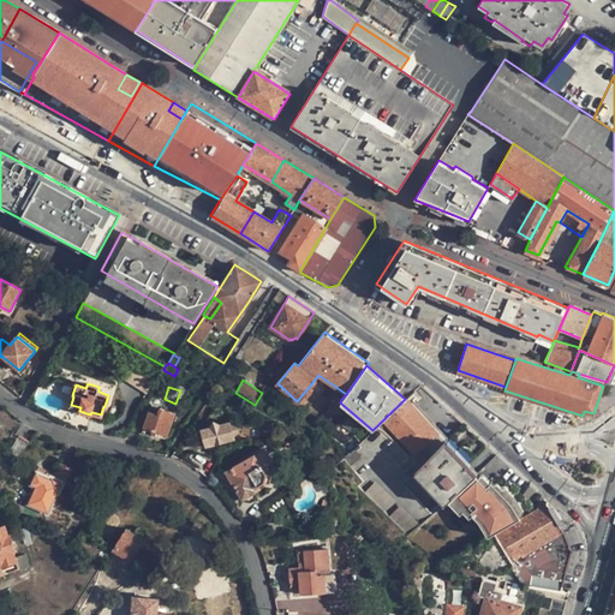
[(412,453),(410,455),(406,460),(417,471),(445,442),(446,441),(406,400),(383,422),(412,453)]
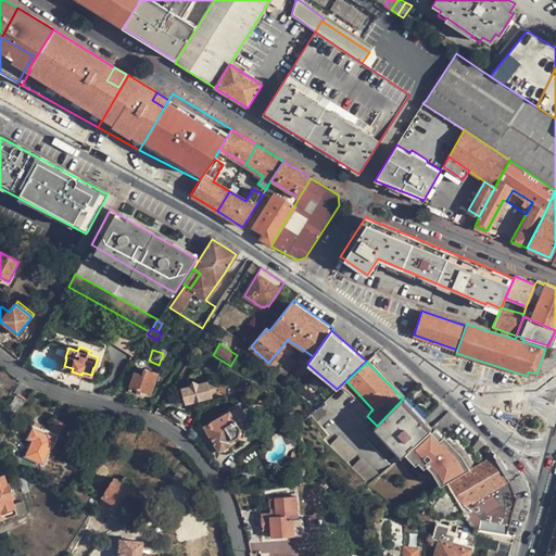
[(143,375),(136,371),(130,387),(150,393),(158,374),(146,369),(143,375)]
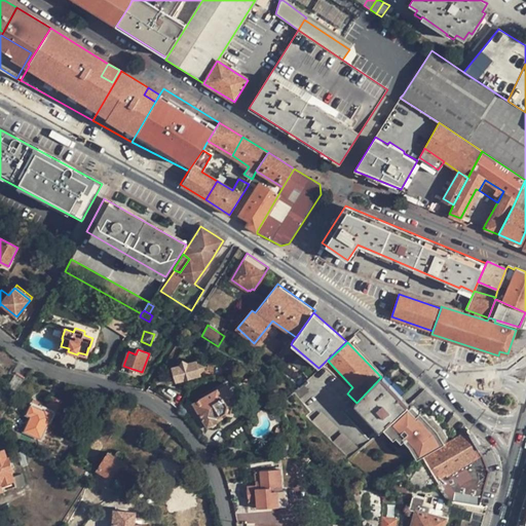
[(199,373),(204,366),(197,363),(195,361),(172,367),(176,382),(200,375),(199,373)]
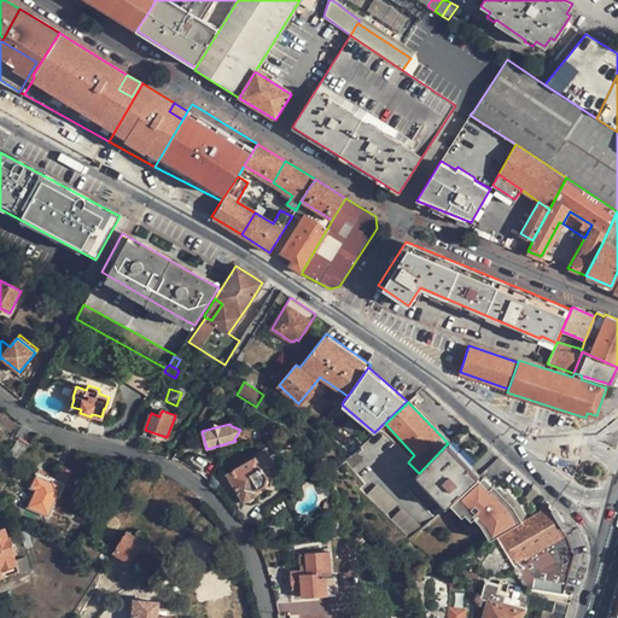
[(17,466),(29,444),(18,437),(5,458),(17,466)]
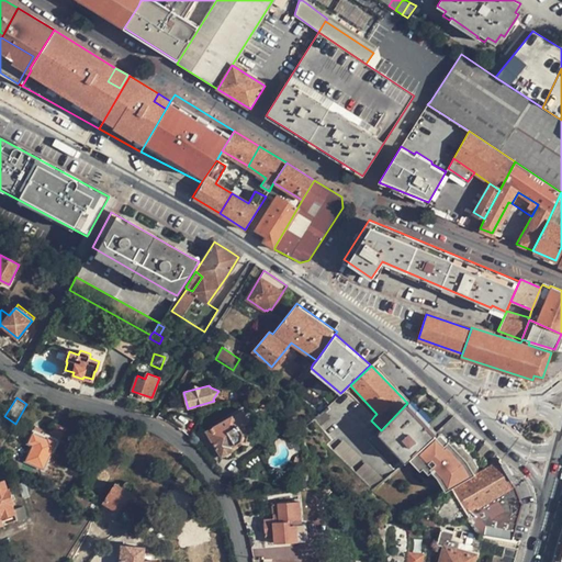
[(401,454),(406,461),(408,458),(434,434),(428,427),(406,404),(381,430),(380,431),(401,454)]
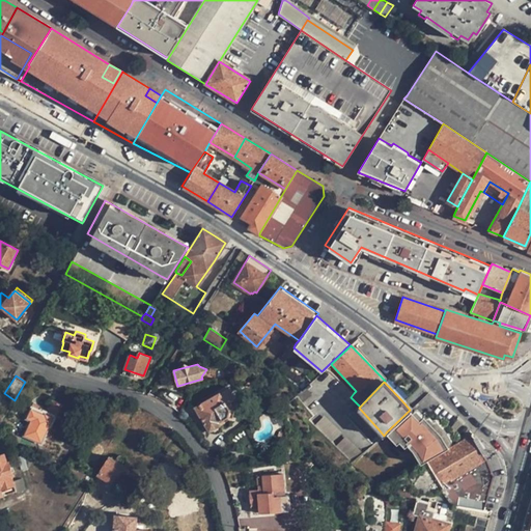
[(231,386),(220,393),(225,402),(236,395),(231,386)]
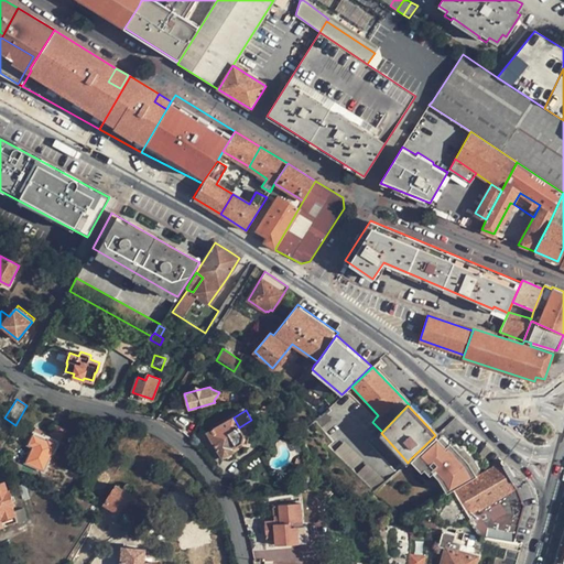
[(334,424),(324,412),(314,421),(325,432),(334,424)]
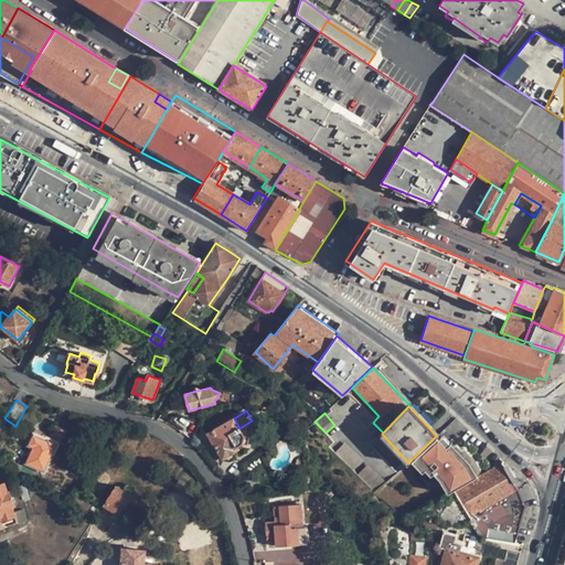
[(198,428),(182,418),(178,425),(193,435),(198,428)]
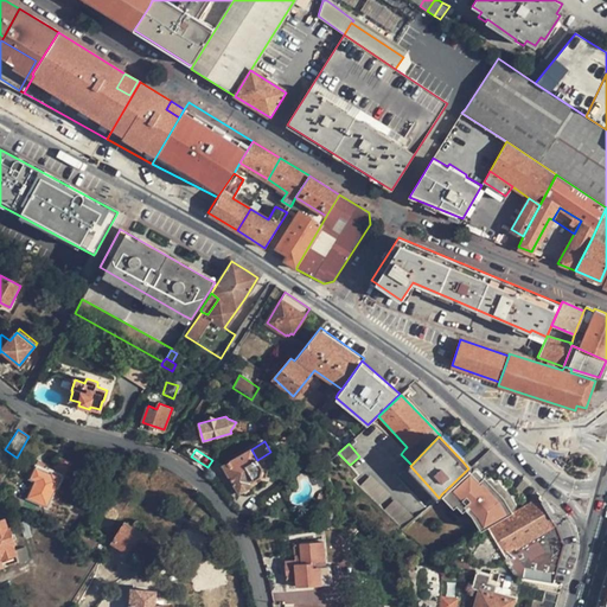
[(261,467),(257,460),(251,449),(223,465),(240,493),(251,485),(250,481),(261,474),(266,475),(268,470),(261,467)]
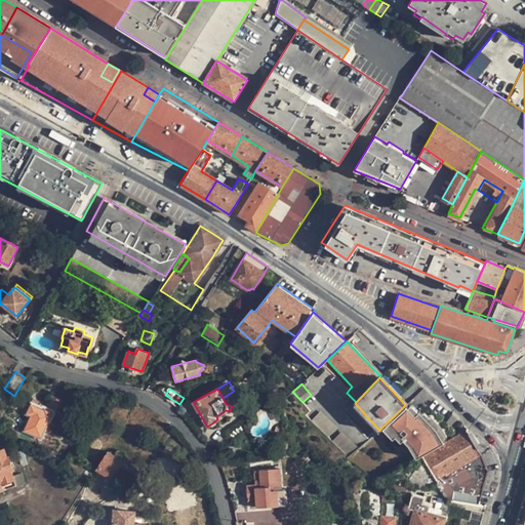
[(30,415),(24,430),(40,438),(58,399),(50,395),(46,404),(33,398),(26,413),(30,415)]
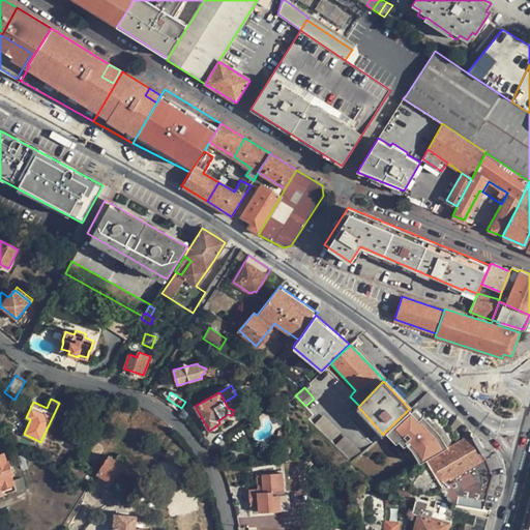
[(413,412),(409,409),(385,432),(395,443),(399,441),(404,446),(407,444),(412,449),(420,463),(448,446),(422,414),(418,418),(413,412)]
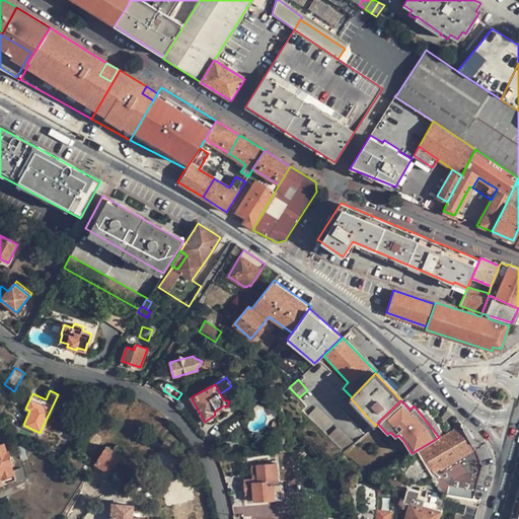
[(307,418),(323,433),(334,423),(317,406),(307,418)]
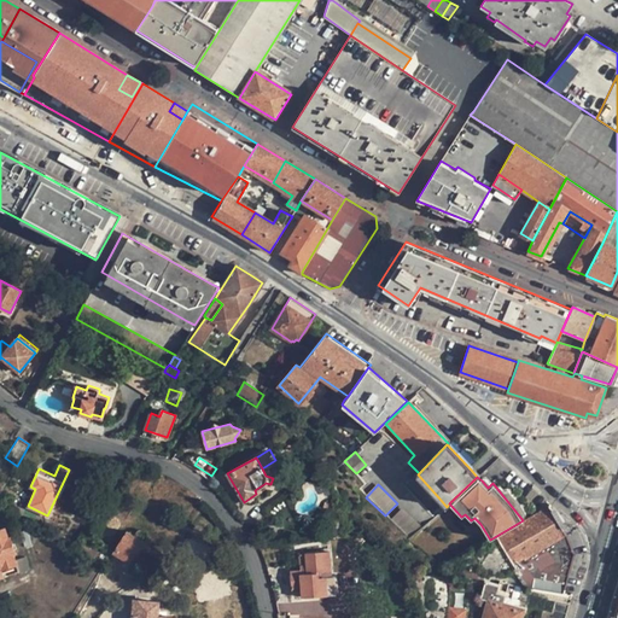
[(500,581),(516,584),(518,577),(566,586),(575,553),(567,535),(548,505),(523,520),(490,540),(472,551),(483,569),(500,581)]
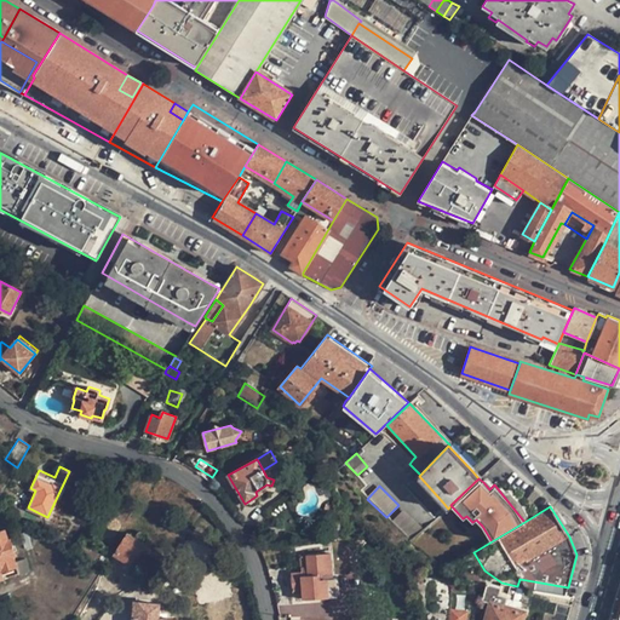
[(411,540),(424,529),(405,510),(392,522),(411,540)]
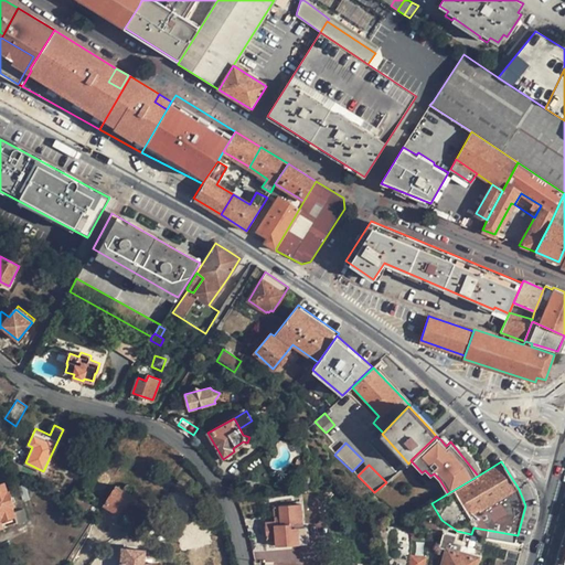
[(0,520),(14,515),(14,512),(12,508),(14,507),(9,490),(7,491),(4,483),(0,483),(0,520)]
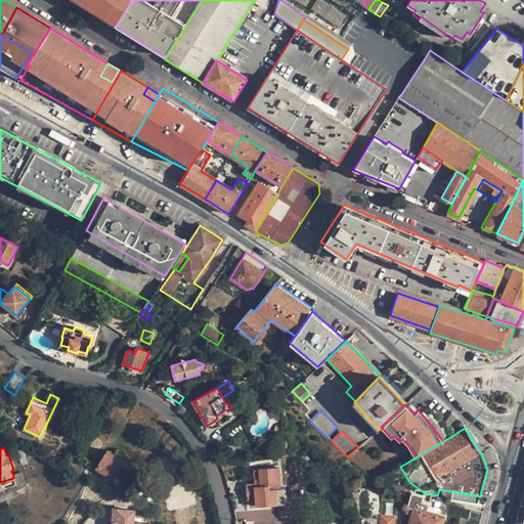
[(123,454),(123,451),(119,448),(118,448),(113,453),(107,450),(96,469),(114,479),(118,472),(119,472),(125,462),(120,459),(123,454)]
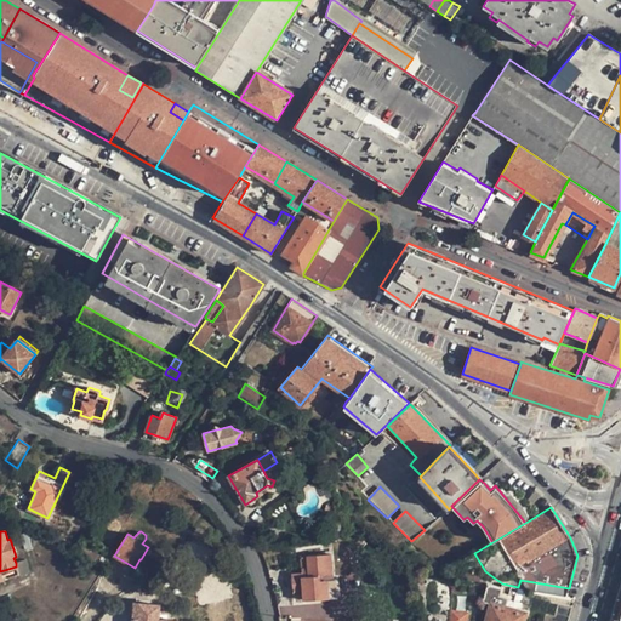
[(29,533),(22,534),(27,548),(33,547),(29,533)]
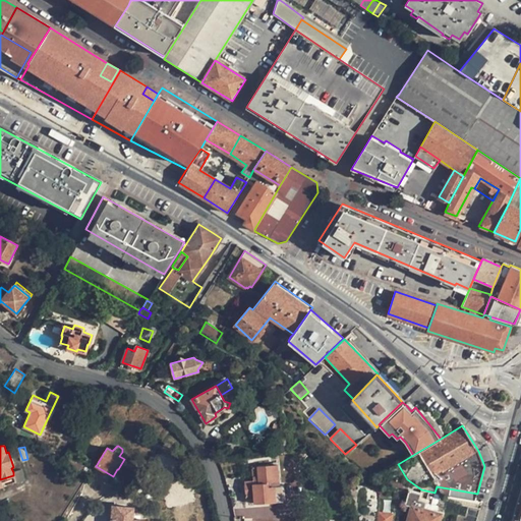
[(69,458),(64,466),(76,473),(82,466),(69,458)]
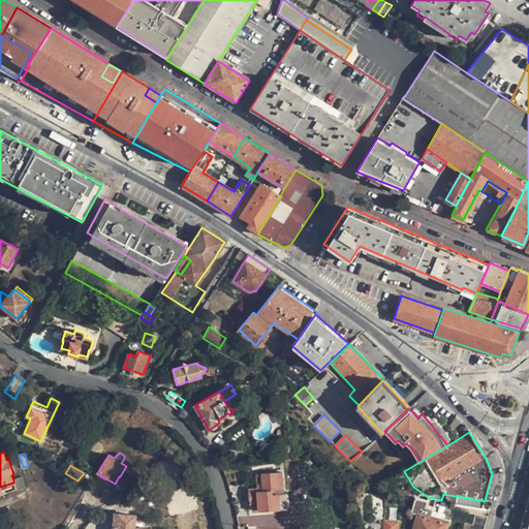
[(258,510),(280,509),(278,493),(282,493),(281,471),(262,473),(263,488),(257,488),(249,489),(250,505),(258,504),(258,510)]
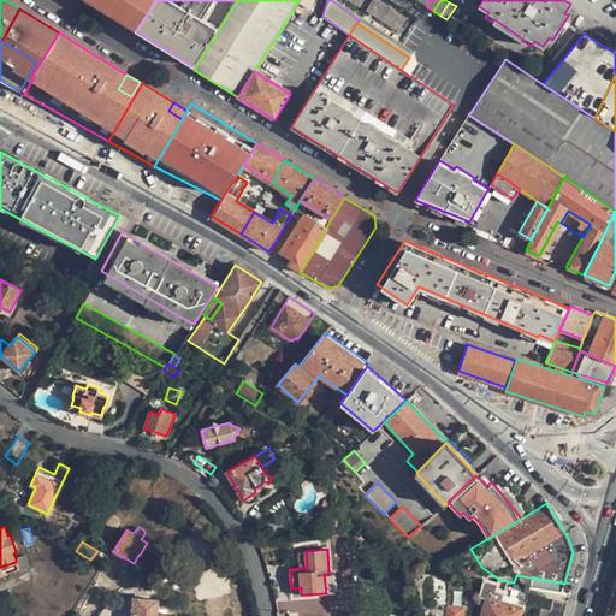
[(25,555),(16,558),(16,562),(19,570),(29,568),(25,555)]
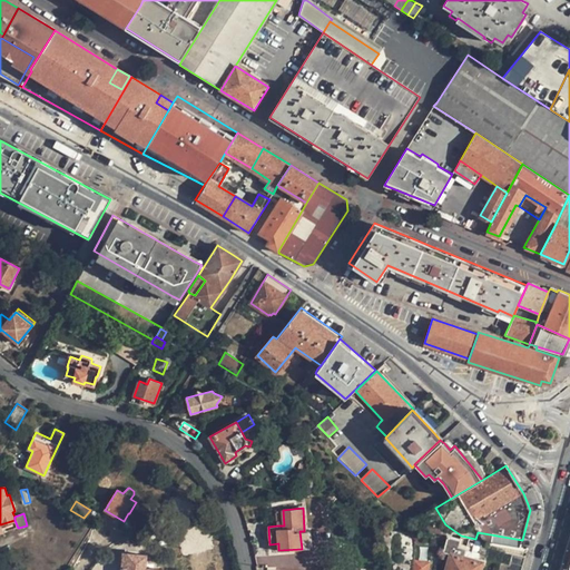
[(413,531),(439,534),(440,528),(415,523),(413,531)]
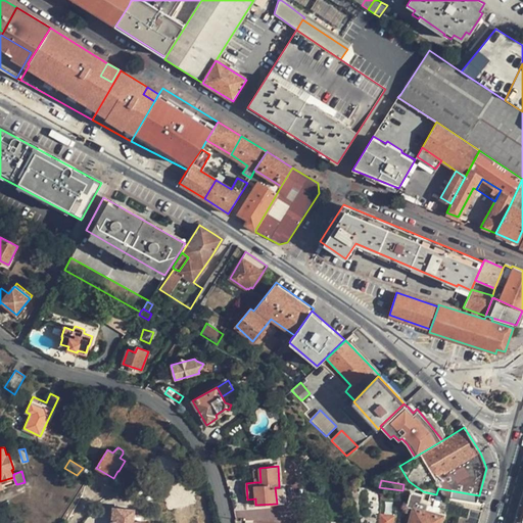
[(283,487),(279,487),(275,487),(277,504),(284,503),(283,487)]
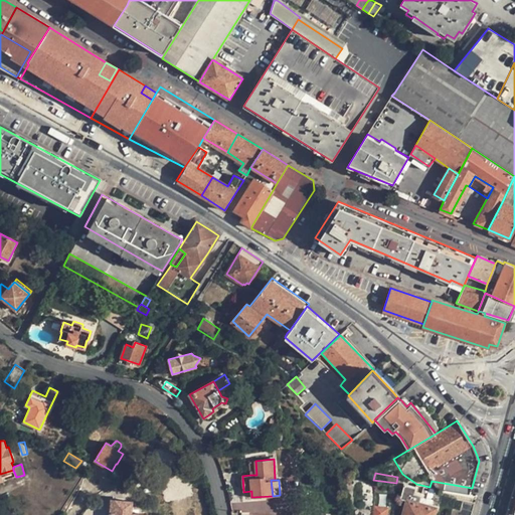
[(401,514),(434,514),(437,507),(425,504),(430,487),(416,484),(415,486),(403,483),(399,497),(406,499),(401,514)]
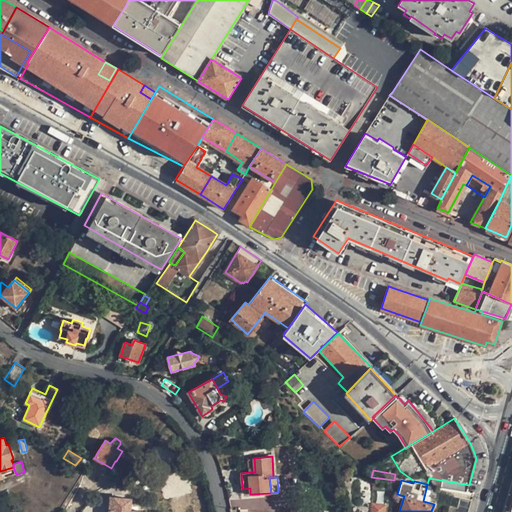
[(447,511),(468,511),(472,499),(452,496),(447,511)]
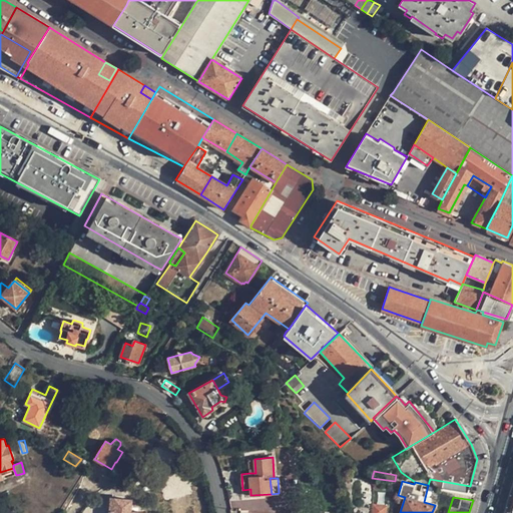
[(131,499),(111,498),(110,510),(114,511),(113,512),(144,512),(145,512),(130,511),(131,499)]
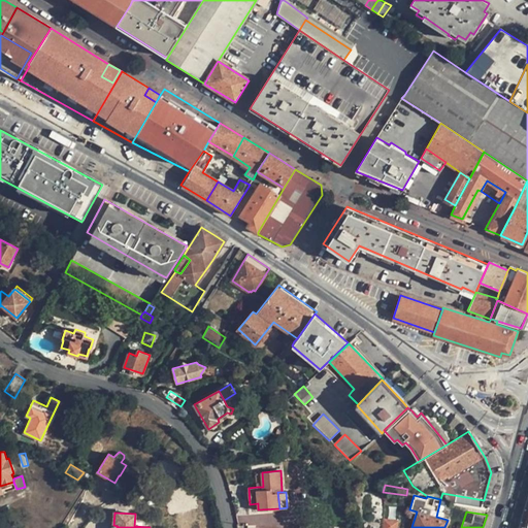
[(382,527),(397,527),(398,520),(383,519),(382,527)]
